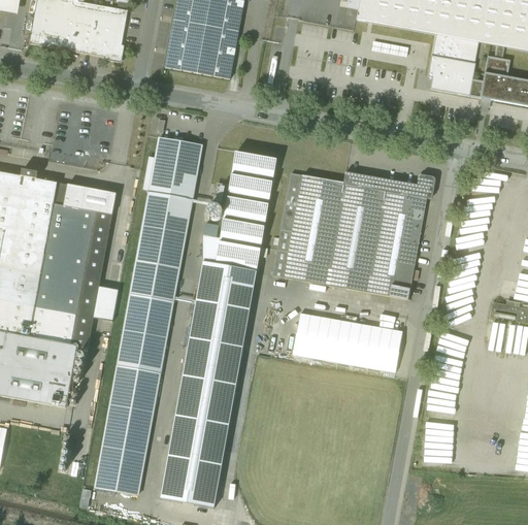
[(0,0),(0,8),(18,13),(20,0),(0,0)]
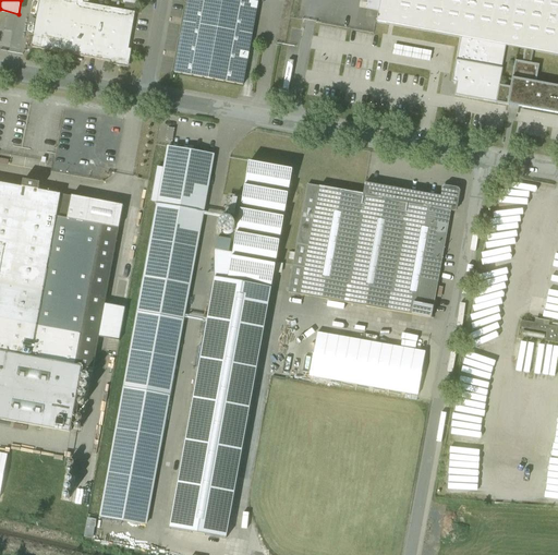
[(39,0),(32,44),(125,60),(129,46),(135,9),(124,8),(83,0),(39,0)]
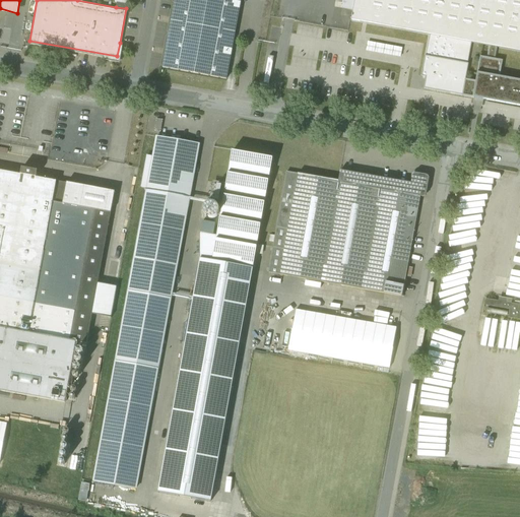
[(127,2),(117,0),(116,7),(126,8),(127,2)]
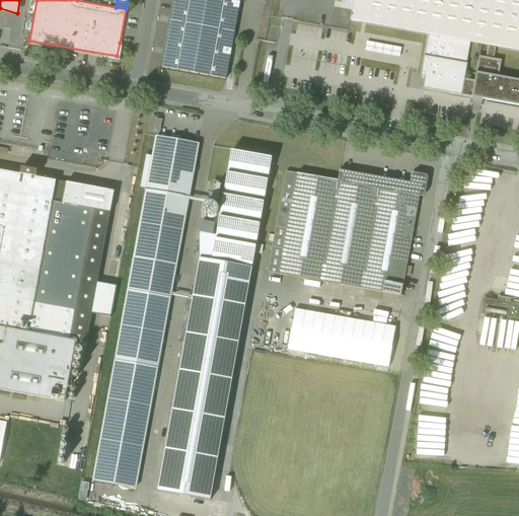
[(173,0),(162,65),(226,76),(239,0),(173,0)]
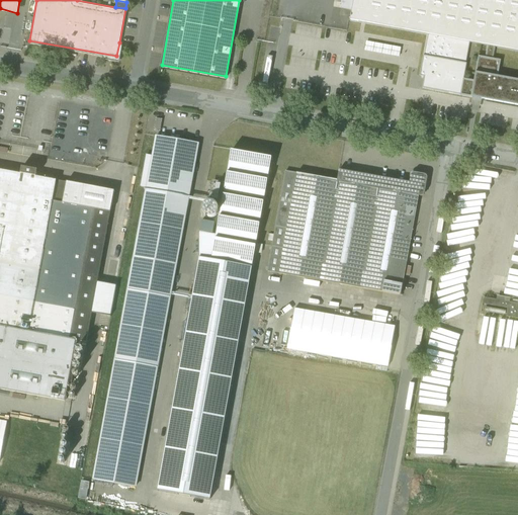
[(353,0),(350,17),(361,20),(365,20),(428,32),(469,39),(487,43),(495,45),(517,48),(517,0),(353,0)]
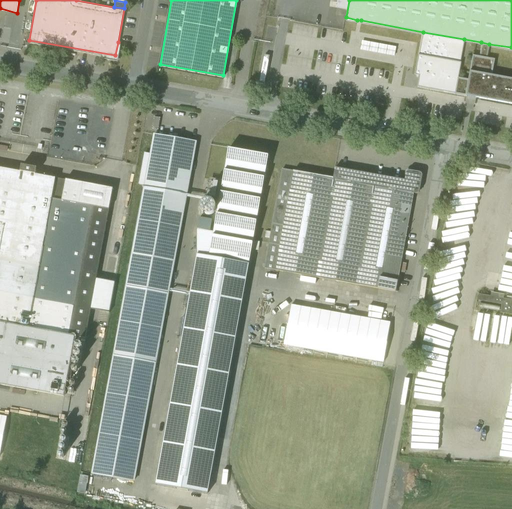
[(464,39),(423,32),(419,53),(418,53),(415,72),(419,73),(417,84),(465,93),(468,77),(458,75),(461,60),(460,60),(464,39)]
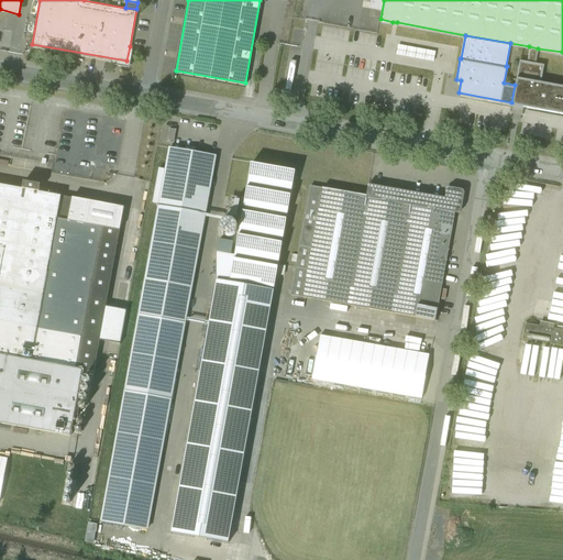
[(520,58),(517,76),(541,80),(544,63),(536,61),(538,48),(529,46),(527,59),(520,58)]
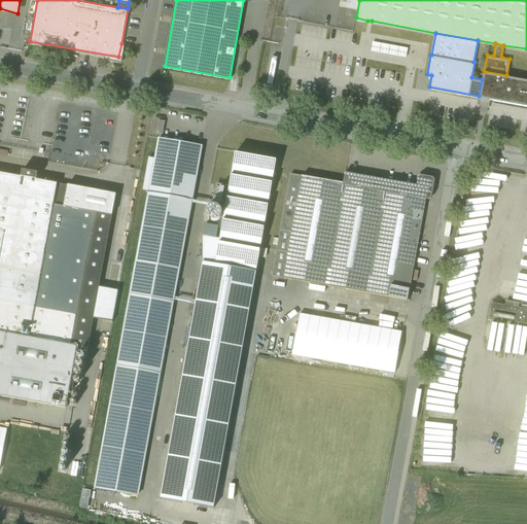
[(482,79),(479,96),(480,96),(526,104),(526,78),(506,75),(484,71),(482,79)]
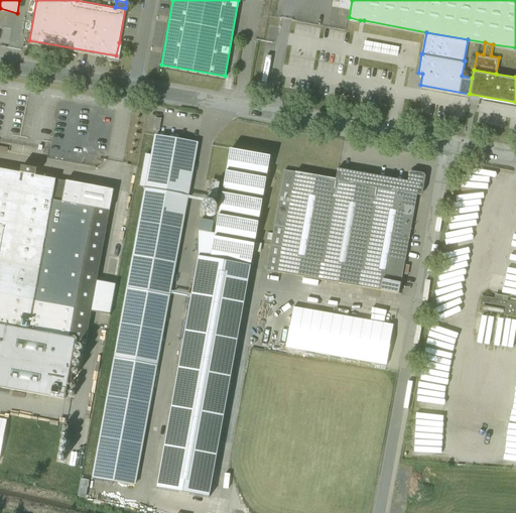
[(159,128),(161,116),(155,115),(153,127),(159,128)]
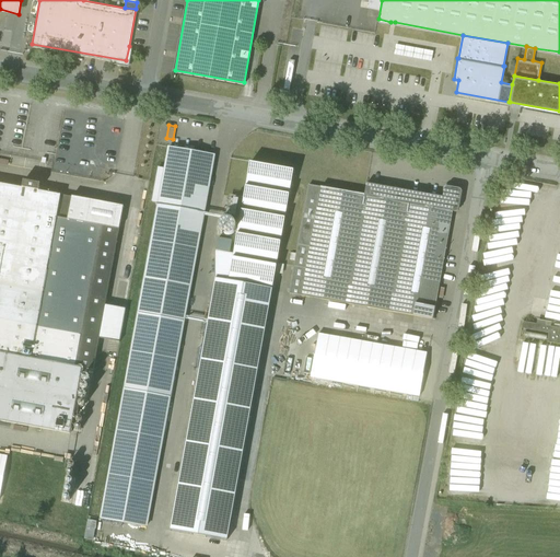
[(170,144),(139,311),(184,318),(214,153),(214,152),(172,144),(170,144)]
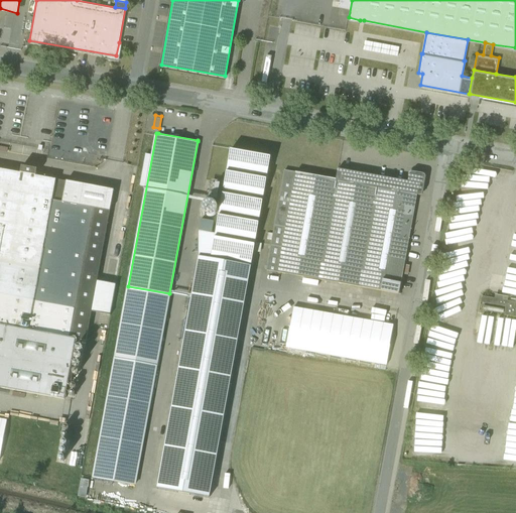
[(271,154),(231,147),(225,179),(211,257),(211,258),(251,265),(256,240),(271,154)]
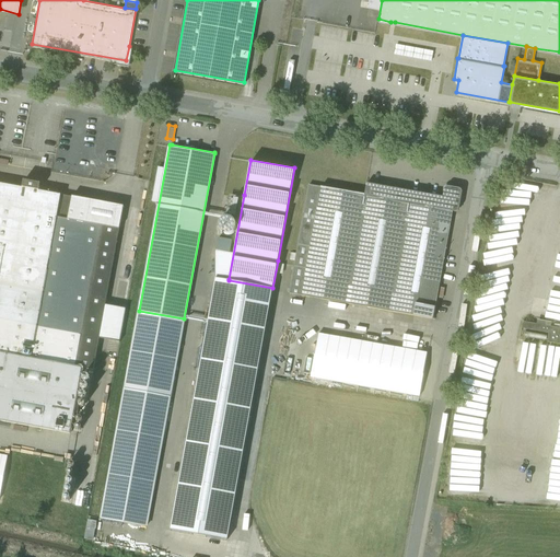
[(0,418),(70,431),(82,366),(94,368),(100,336),(120,339),(126,306),(106,302),(119,225),(69,217),(73,194),(39,188),(41,181),(24,178),(23,185),(0,181),(0,418)]
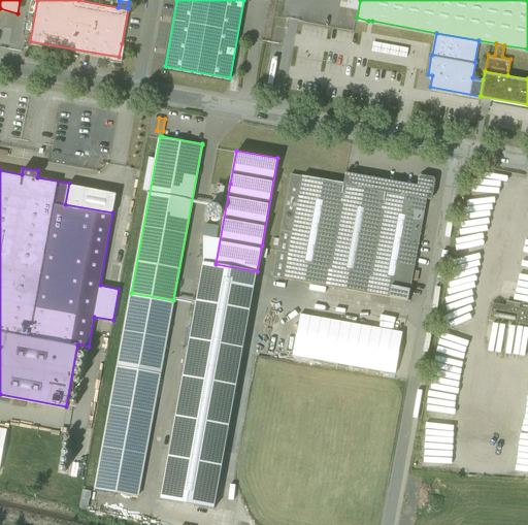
[(418,183),(345,170),(343,181),(292,171),(277,249),(273,274),(408,298),(427,197),(428,197),(431,196),(433,194),(435,179),(435,176),(432,175),(423,173),(421,173),(419,176),(418,183)]
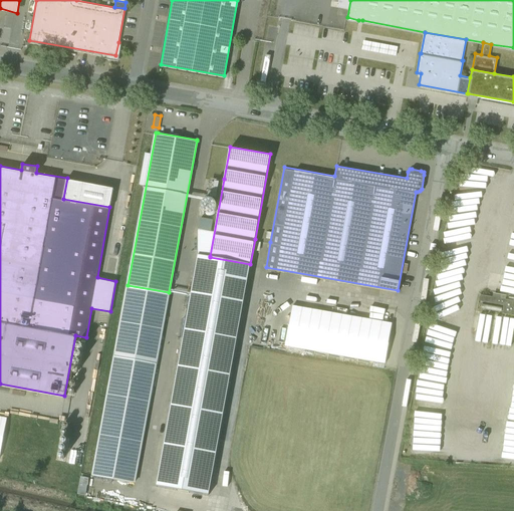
[(63,199),(109,207),(113,187),(67,178),(63,199)]
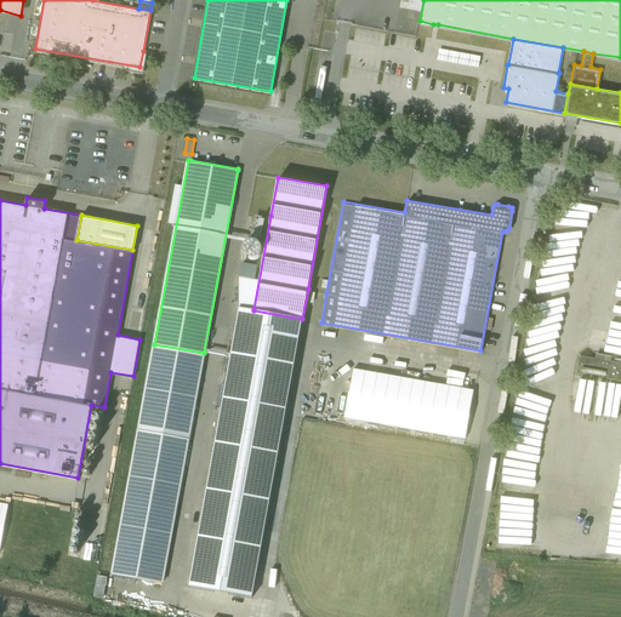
[(243,275),(258,278),(262,263),(245,261),(243,275)]
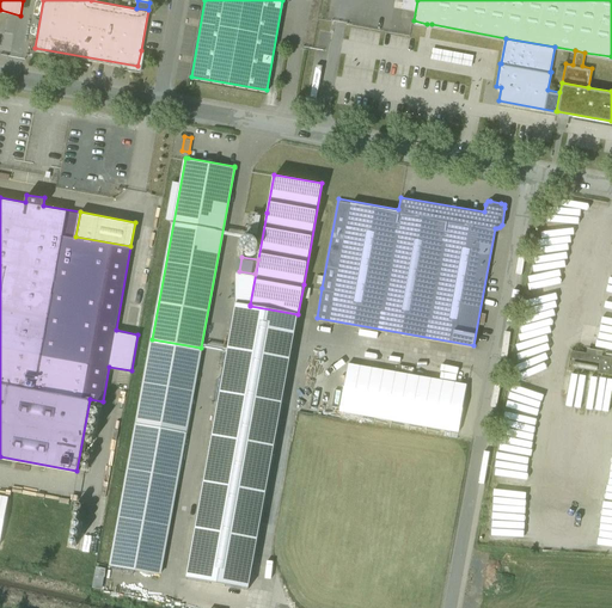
[(250,305),(234,301),(185,576),(249,587),(298,314),(250,306),(250,305)]
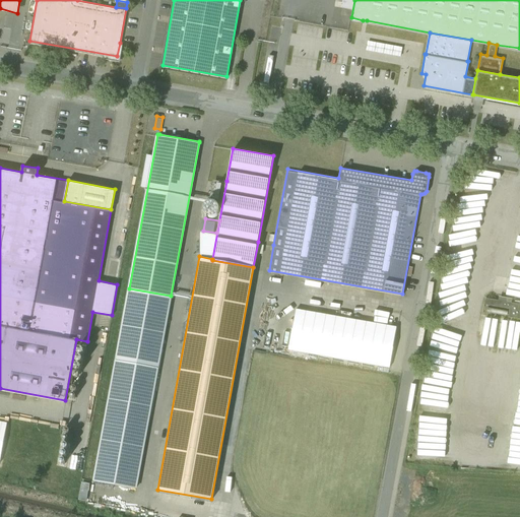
[(129,288),(94,478),(136,487),(171,296),(129,288)]
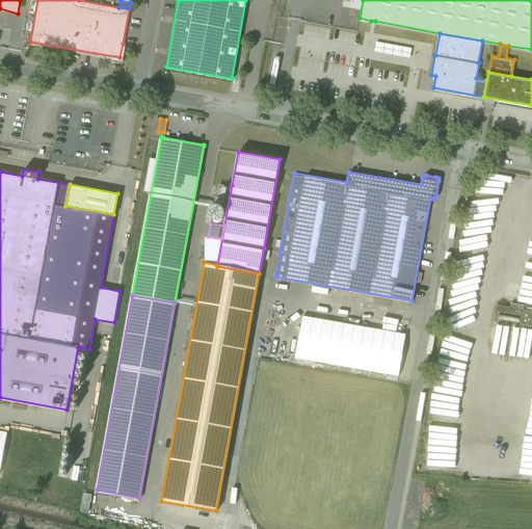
[(531,309),(497,302),(495,318),(531,324),(531,309)]
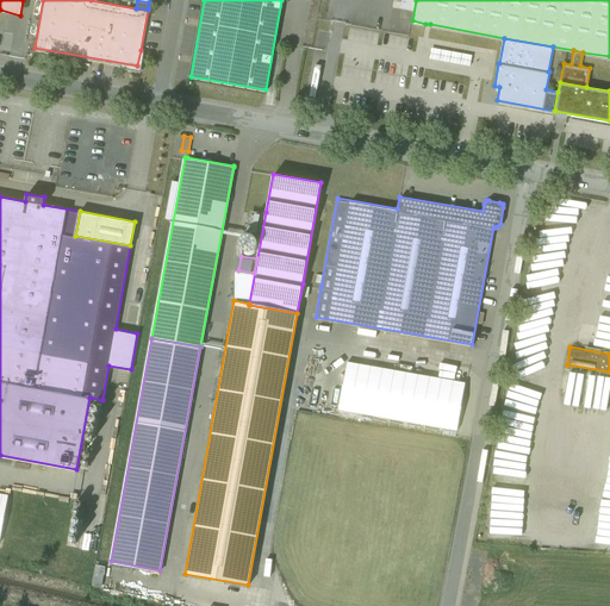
[(456,428),(465,379),(347,358),(338,406),(456,428)]
